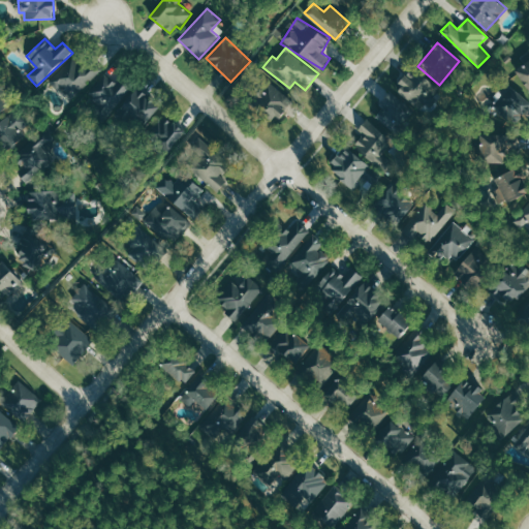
[(76,94),(101,71),(90,59),(83,66),(75,58),(51,80),(63,94),(70,88),(76,94)]
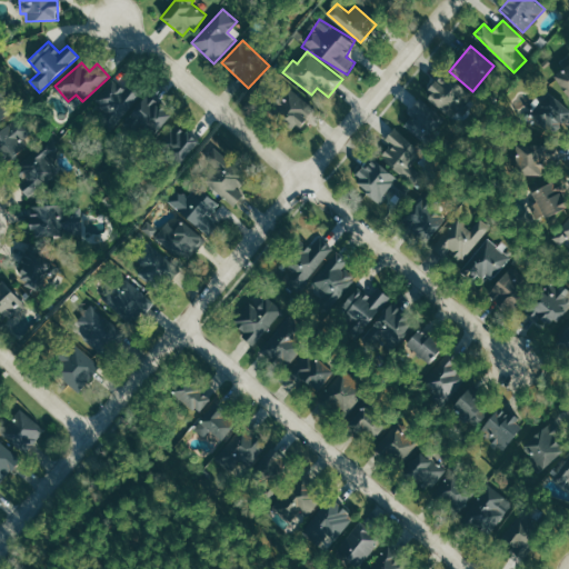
[(568,97),(568,65),(553,76),(568,97)]
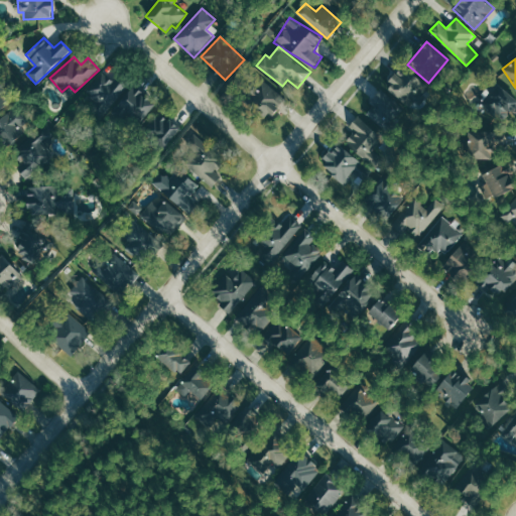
[(384,89),(409,106),(424,85),(399,68),(384,89)]
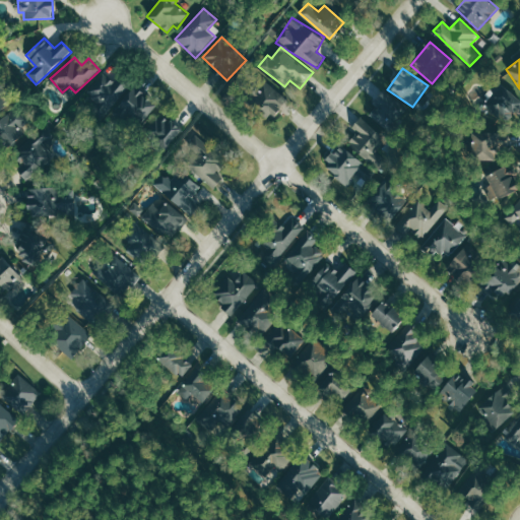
[(83,98),(105,116),(126,90),(106,72),(83,98)]
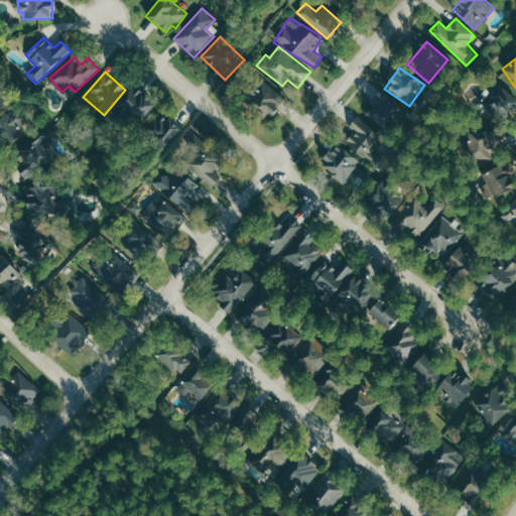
[(244,99),(266,119),(284,99),(263,79),(244,99)]
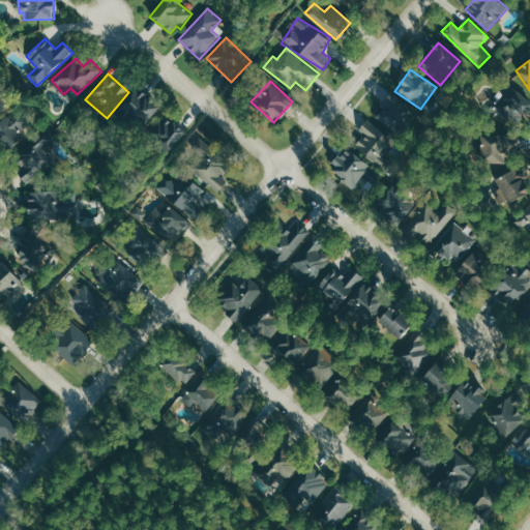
[(529,108),(529,104),(511,86),(492,107),(513,126),(529,108)]
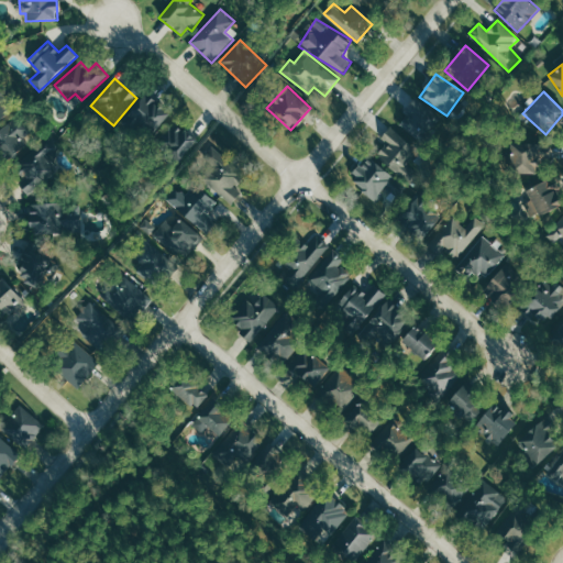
[(128,120),(152,136),(168,112),(145,96),(128,120)]
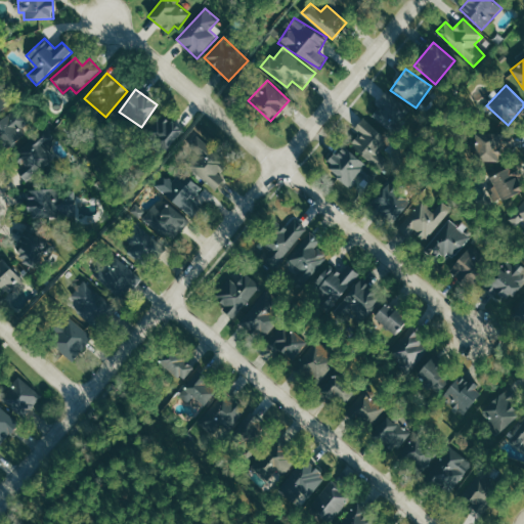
[(376,114),(387,118),(385,123),(396,127),(404,103),(392,98),(393,95),(384,92),(376,114)]
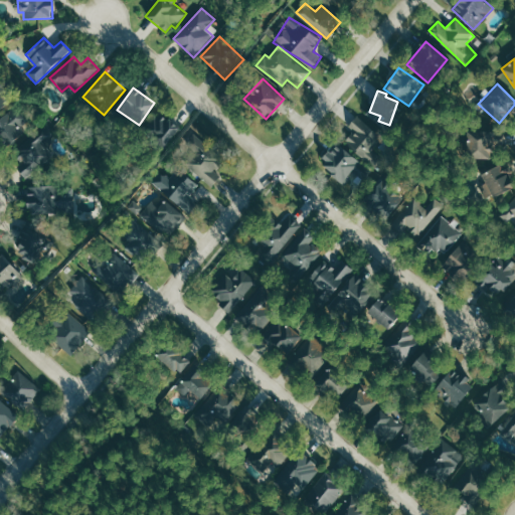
[(0,108),(8,102),(0,93),(0,108)]
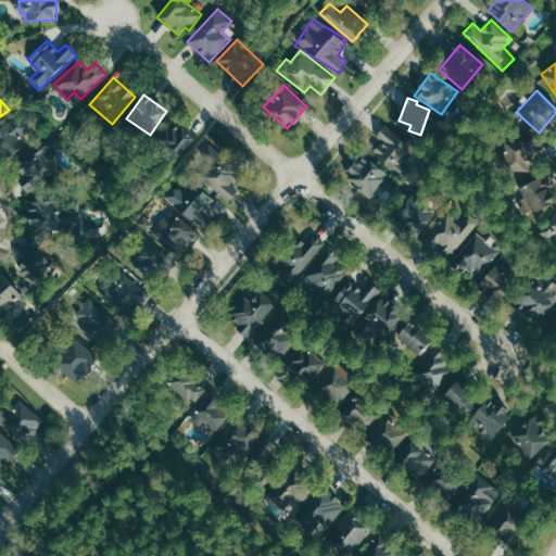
[(0,126),(0,149),(2,155),(30,144),(21,119),(0,126)]
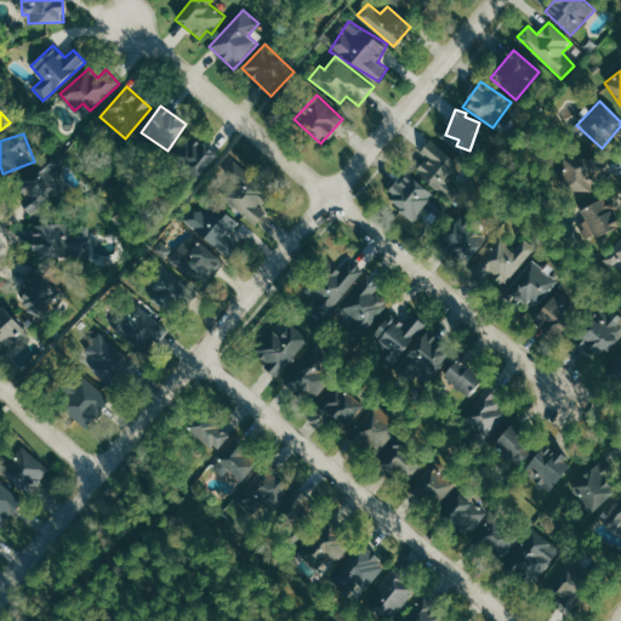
[(195,181),(216,155),(192,134),(171,159),(195,181)]
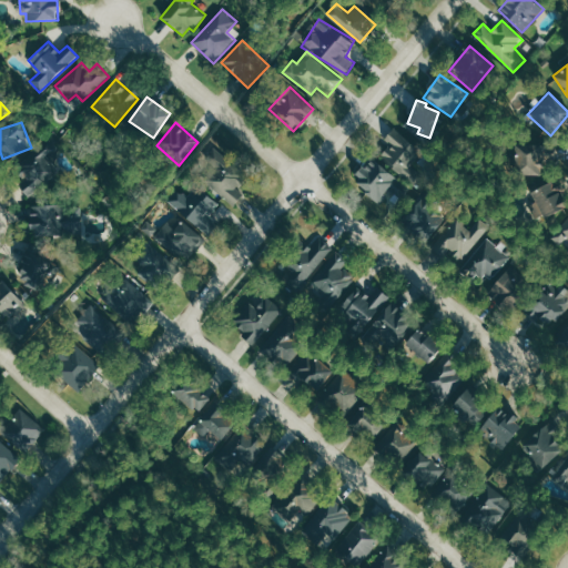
[(421,153),(394,128),(384,139),(391,144),(379,155),(413,186),(426,172),(414,160),(421,153)]
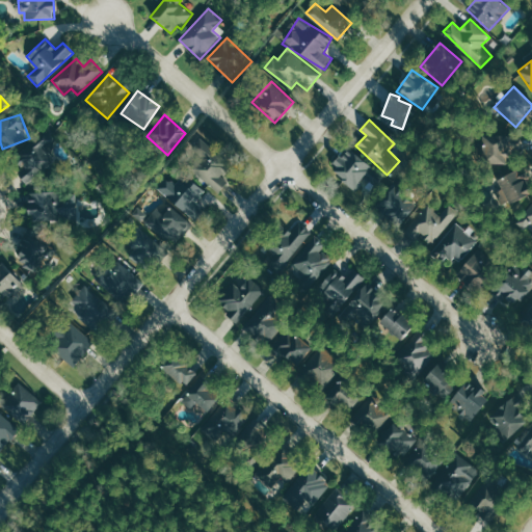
[(517,135),(484,135),(484,164),(506,164),(506,154),(517,154),(517,135)]
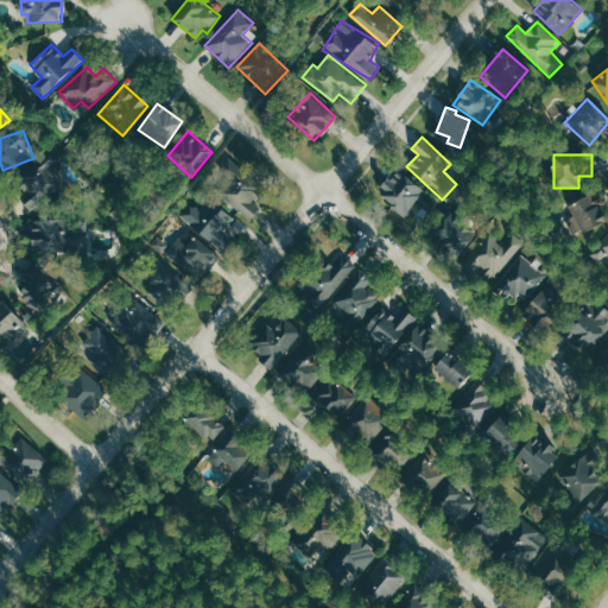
[(32,166),(16,182),(27,195),(21,201),(33,213),(65,182),(55,171),(61,165),(51,156),(36,170),(32,166)]
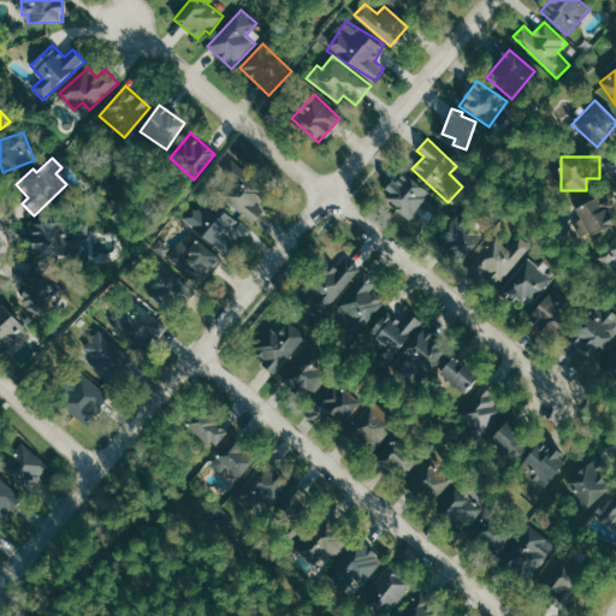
[(264,211),(256,205),(266,194),(232,165),(221,177),(231,187),(221,196),(253,224),(264,211)]
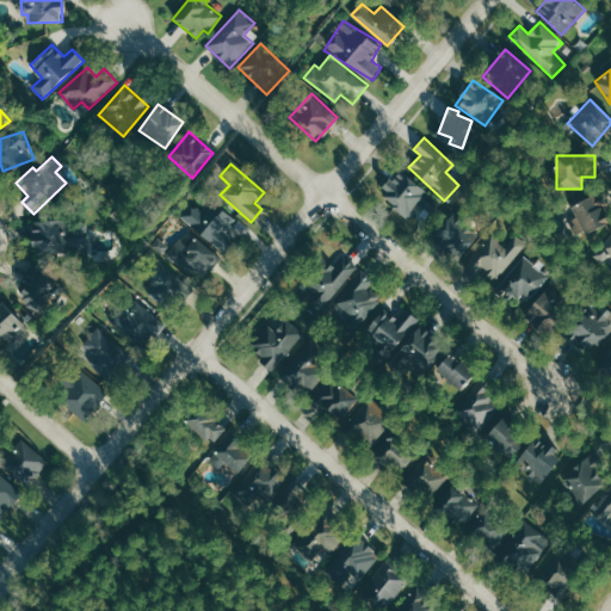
[(380,195),(409,217),(429,192),(397,170),(380,195)]
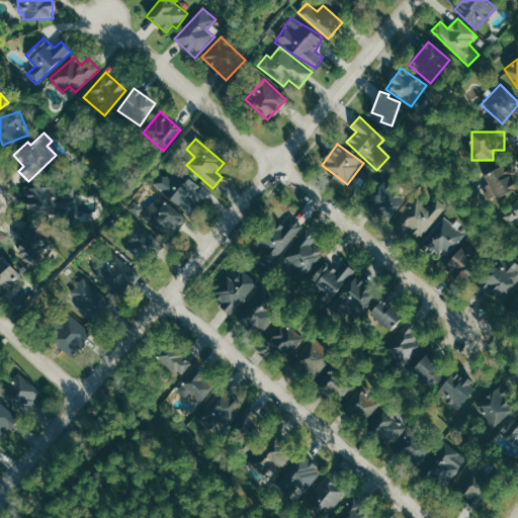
[(484,187),(489,200),(516,189),(506,165),(484,174),(488,185),(484,187)]
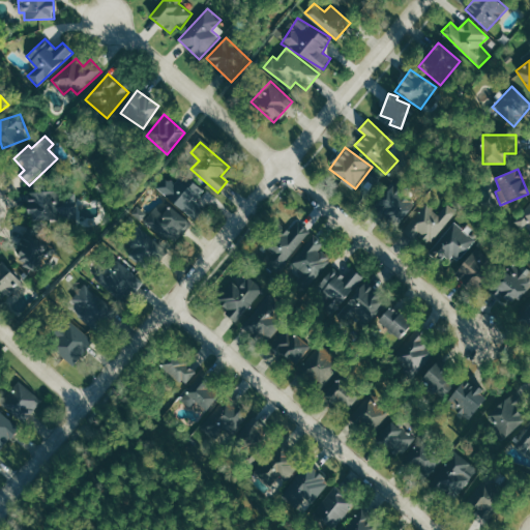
[(166,177),(155,187),(194,222),(209,204),(200,196),(204,192),(183,173),(174,184),(166,177)]
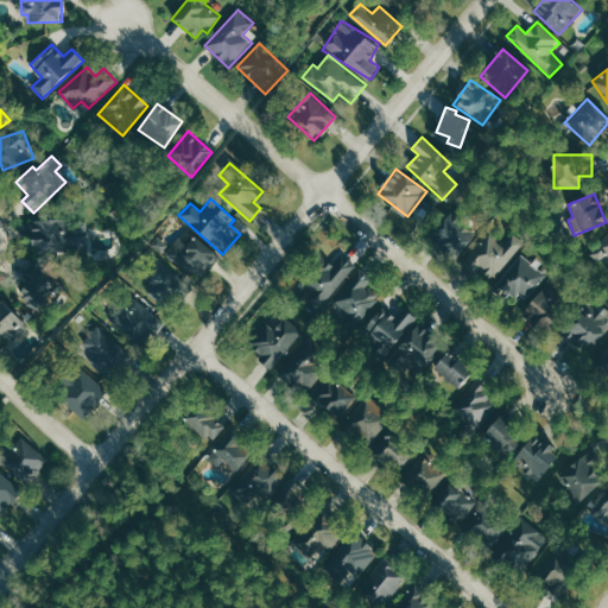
[(476,230),(449,213),(432,240),(460,257),(476,230)]
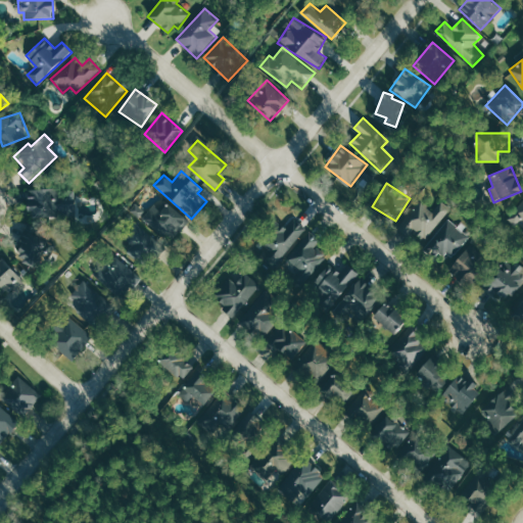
[(75,218),(74,188),(26,189),(27,219),(75,218)]
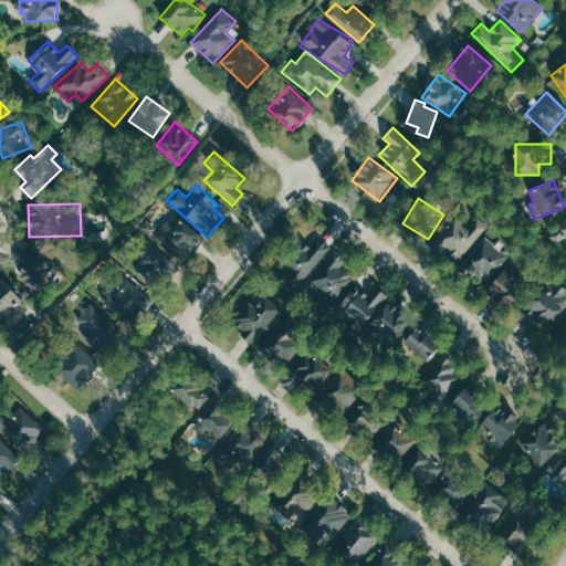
[(559,247),(564,242),(565,243),(565,218),(549,237),(559,247)]
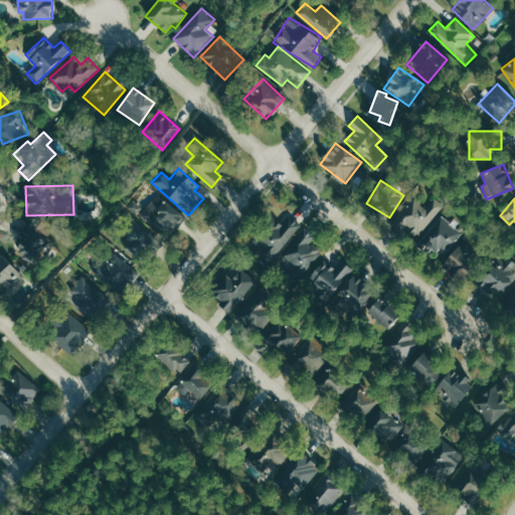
[(157,207),(152,202),(140,214),(166,237),(184,218),(165,199),(157,207)]
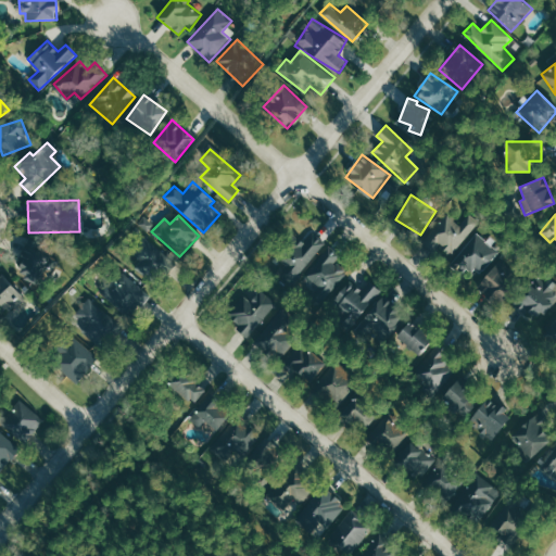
[(478,225),(468,216),(460,226),(449,215),(428,239),(450,257),(478,225)]
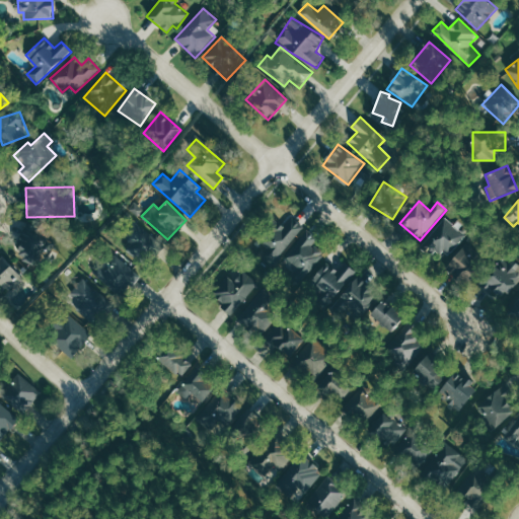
[(303,226),(289,215),(281,225),(277,222),(254,251),(273,266),(303,226)]
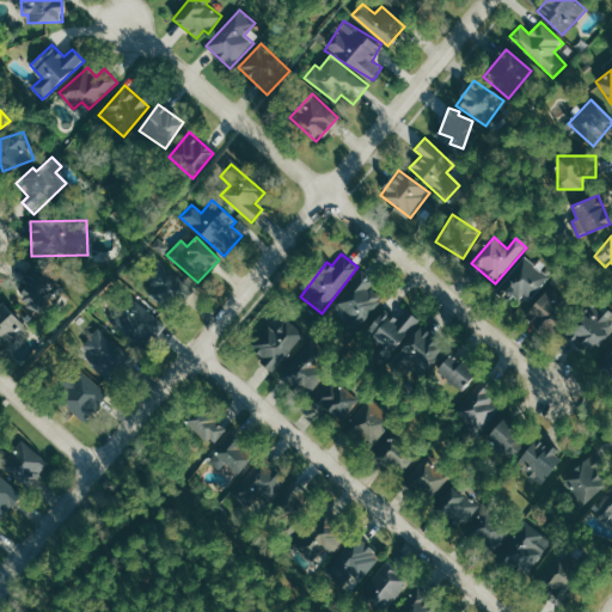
[(550,279),(526,258),(499,289),(515,305),(524,297),(530,301),(550,279)]
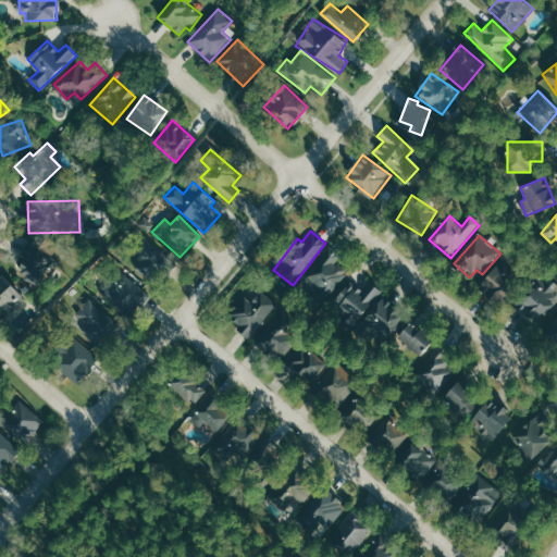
[(156,236),(131,245),(143,279),(168,270),(156,236)]
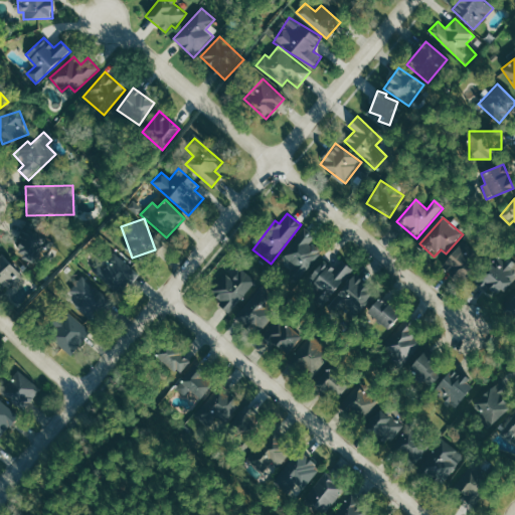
[(26,253),(43,249),(38,223),(20,226),(26,253)]
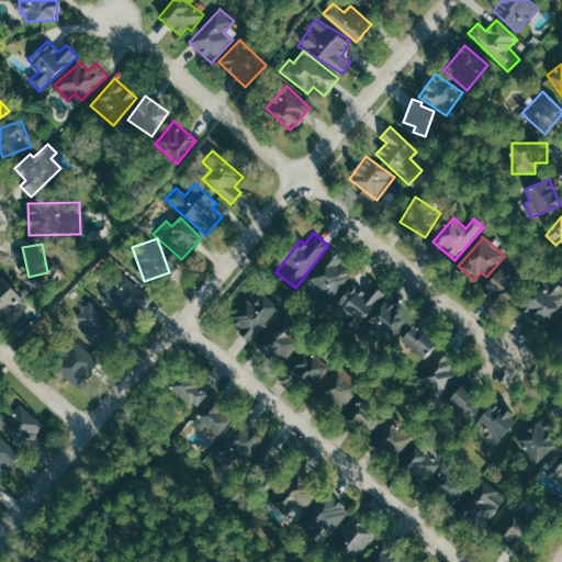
[(306,283),(314,288),(315,287),(321,291),(317,295),(361,325),(382,294),(371,288),(368,293),(351,282),(355,277),(338,266),(345,256),(330,247),(306,283)]
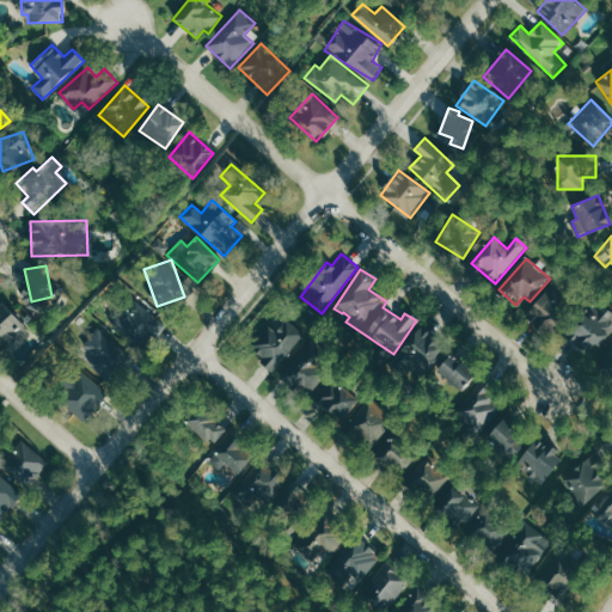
[(527,313),(549,334),(567,314),(545,294),(527,313)]
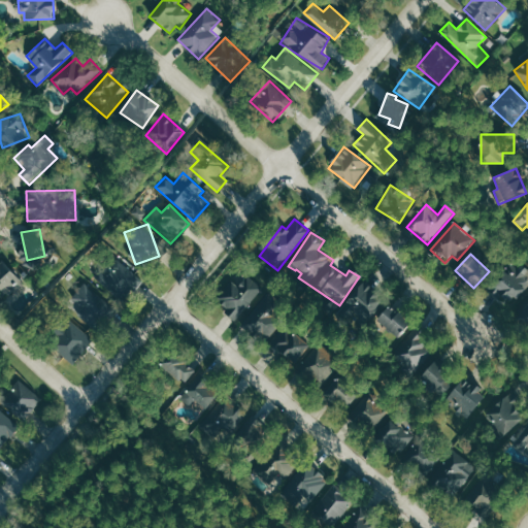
[(0,291),(6,299),(10,296),(22,308),(32,300),(22,288),(23,287),(1,260),(0,260),(0,291)]
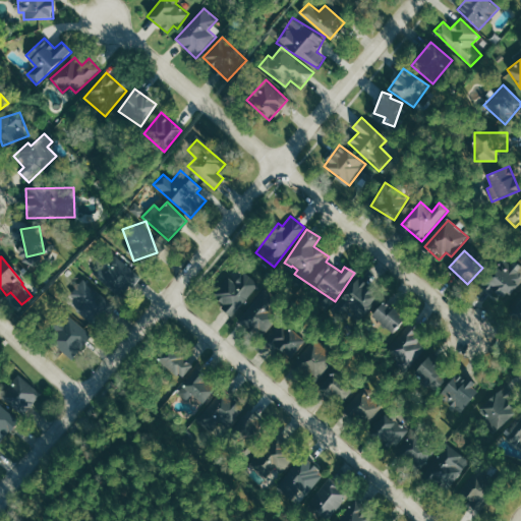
[(101,268),(94,275),(119,298),(138,276),(117,256),(104,271),(101,268)]
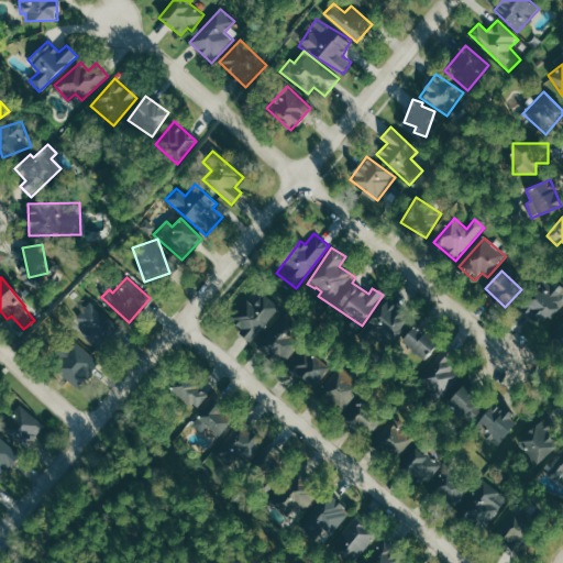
[(521,308),(545,327),(560,307),(536,288),(521,308)]
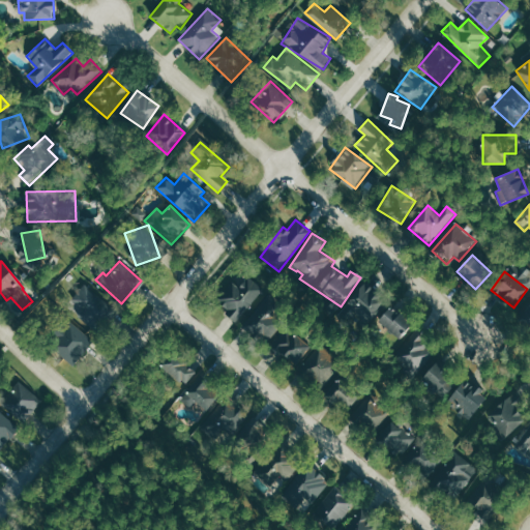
[(264,287),(248,275),(239,289),(231,283),(217,301),(230,310),(226,315),(237,323),(264,287)]
